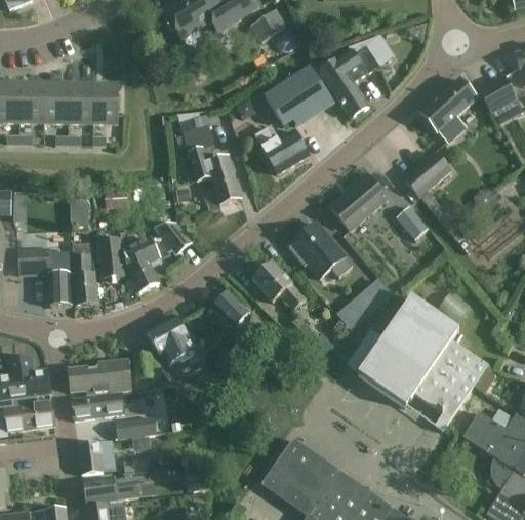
[(5,0),(9,9),(32,0),(5,0)]
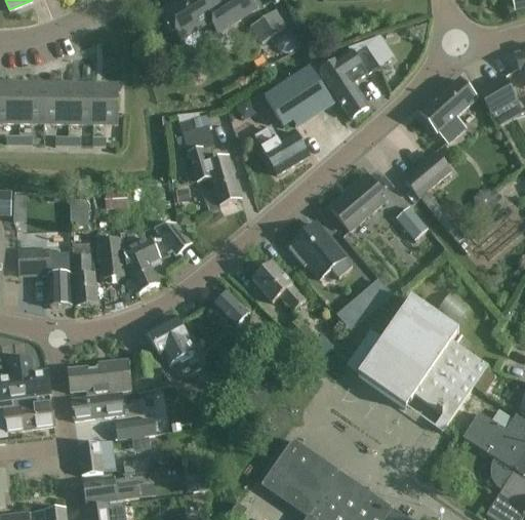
[(186,44),(191,45),(200,40),(201,34),(197,29),(211,20),(218,31),(255,7),(250,0),(176,0),(163,8),(182,38),(186,44)]
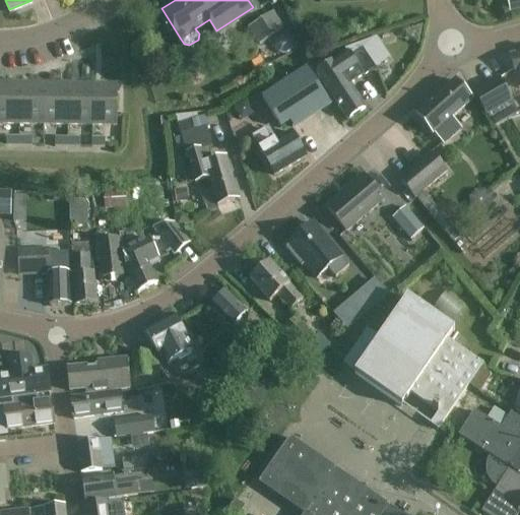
[(247,23),(258,42),(284,24),(273,7),(259,15),(259,16),(247,23)]
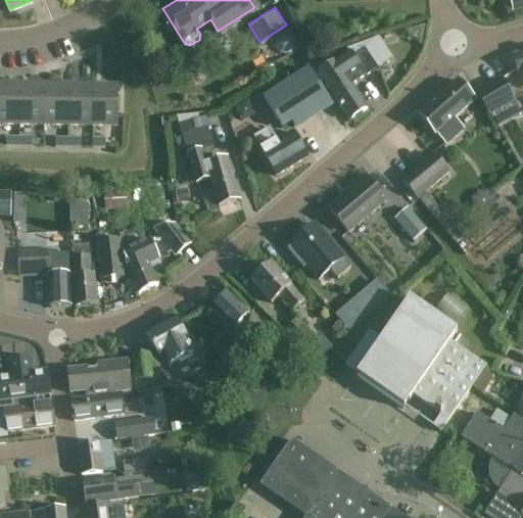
[(319,69),(349,116),(367,104),(350,79),(364,71),(365,73),(377,64),(361,41),(319,69)]
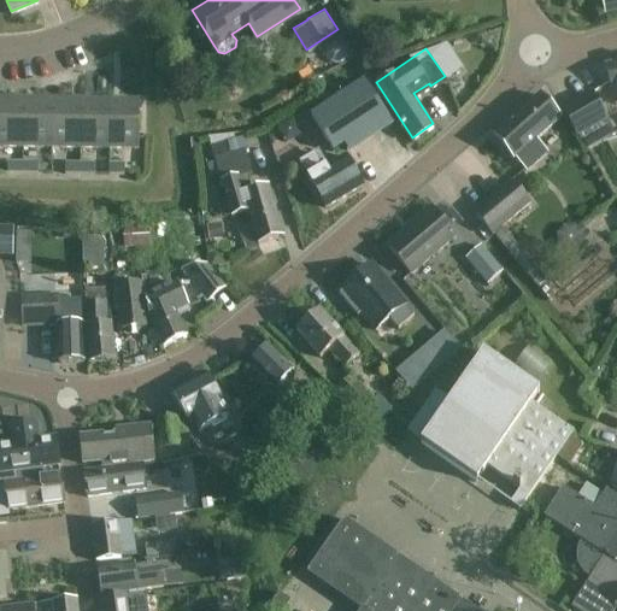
[(616,59),(605,63),(616,100),(616,99),(616,59)]
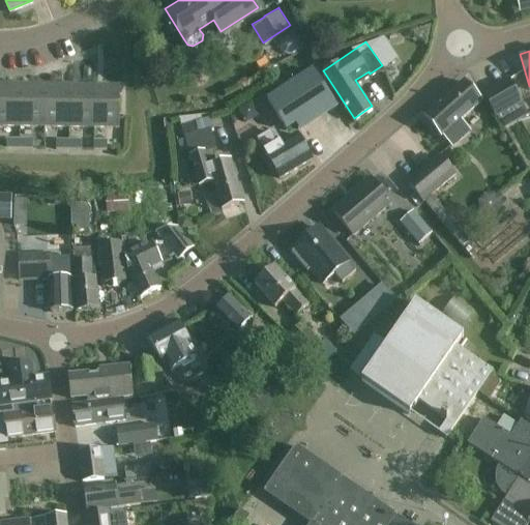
[(266,96),(287,127),(295,122),(297,126),(336,100),(313,65),(266,96)]
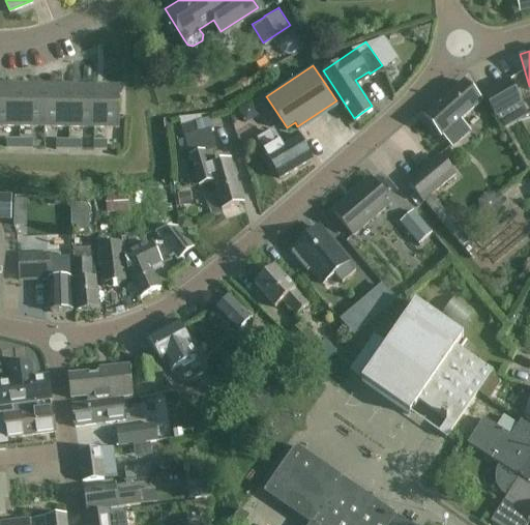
[(481,90),(503,126),(528,111),(522,100),(523,99),(508,75),(481,90)]
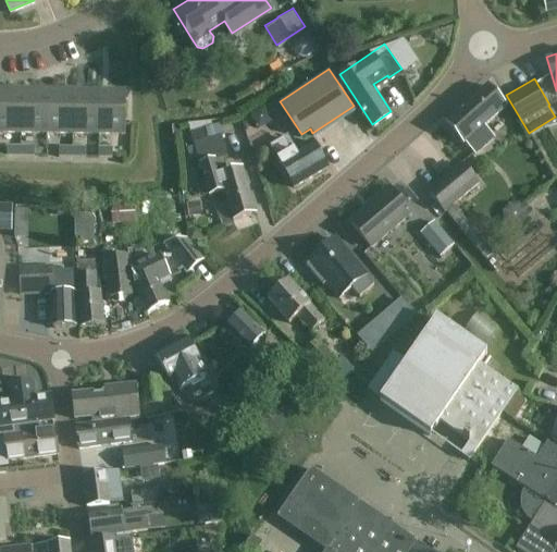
[(462,138),(475,152),(495,135),(486,124),(491,121),(487,118),(506,101),(487,81),(447,118),(465,137),(462,138)]
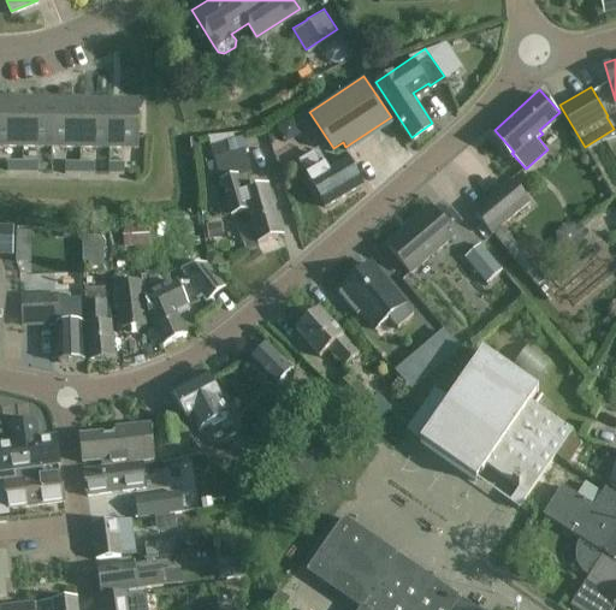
[(0,142),(23,143),(23,94),(0,94),(0,142)]
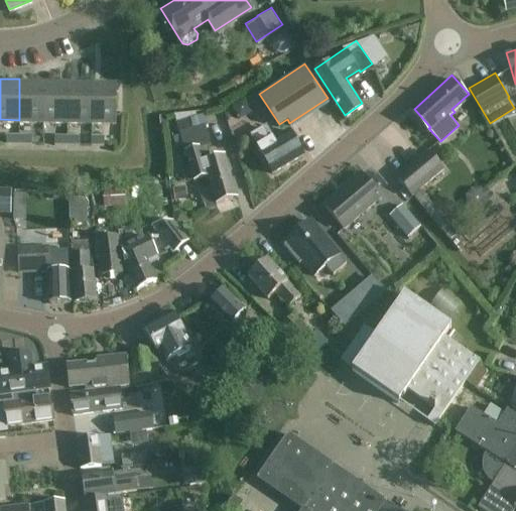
[(19,120),(43,120),(43,80),(19,79),(19,120)]
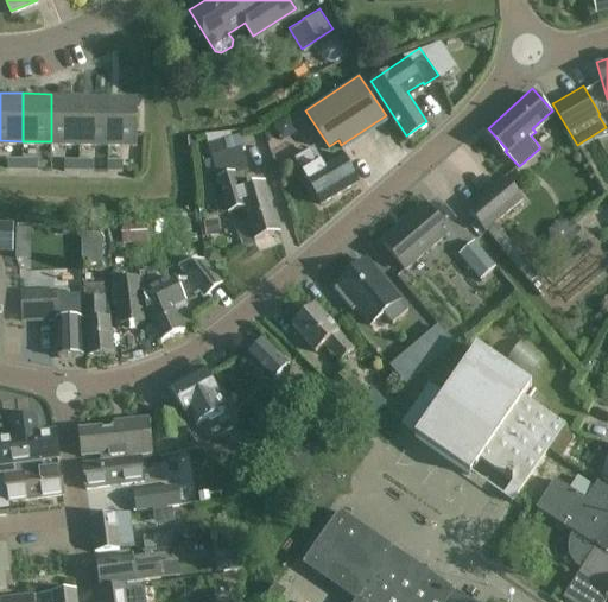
[(51,141),(80,141),(80,94),(51,94),(51,141)]
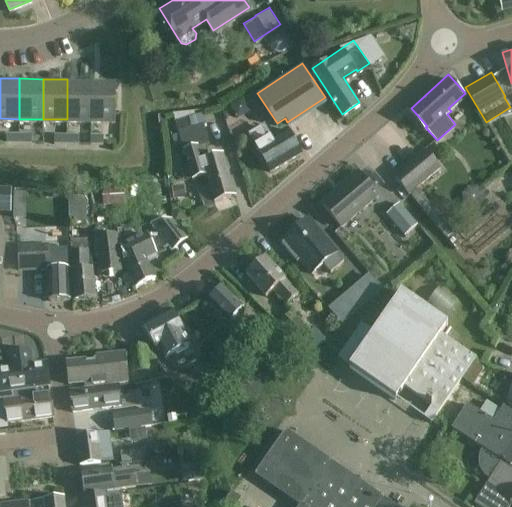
[(67,119),(90,120),(91,79),(67,79),(67,119)]
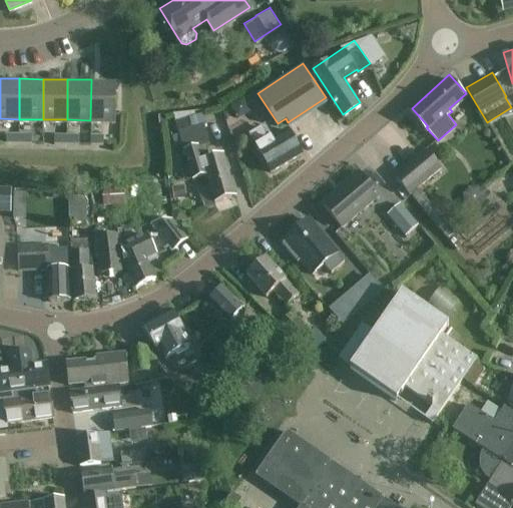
[(115,120),(116,80),(91,79),(90,120),(115,120)]
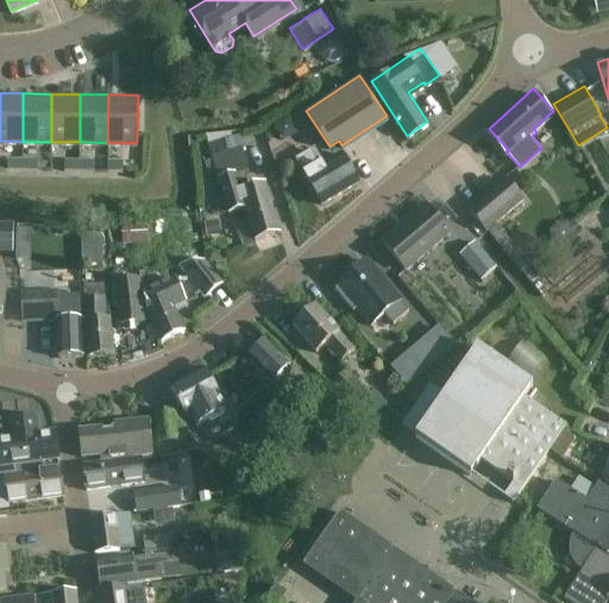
[(234,223),(239,237),(253,233),(255,236),(280,228),(265,178),(246,184),(243,171),(249,169),(240,142),(234,144),(231,132),(208,139),(219,176),(224,193),(214,195),(219,212),(228,209),(245,203),(250,218),(234,223)]
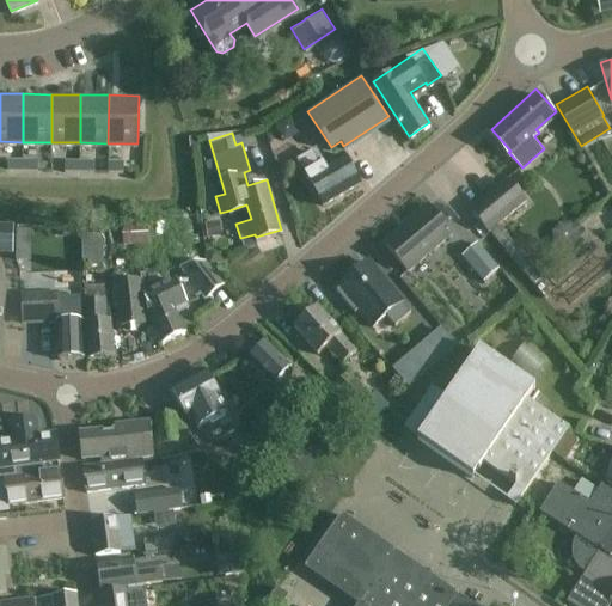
[(189,135),(190,146),(200,145),(197,134),(189,135)]
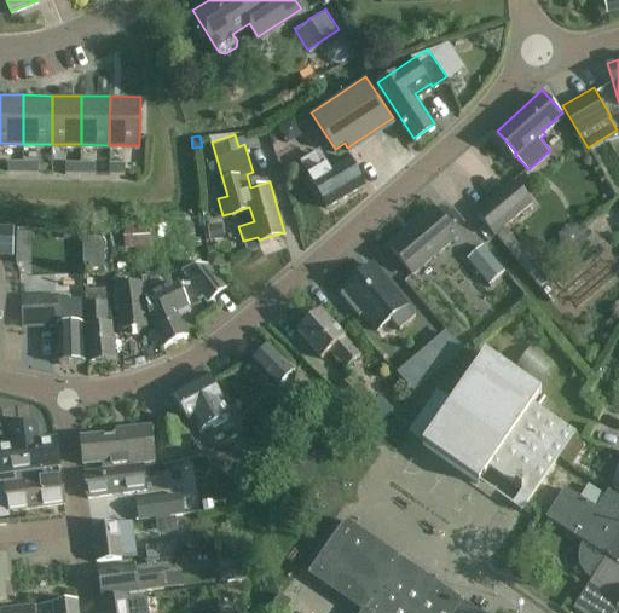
[(300,160),(327,203),(364,181),(346,154),(328,165),(318,149),(300,160)]
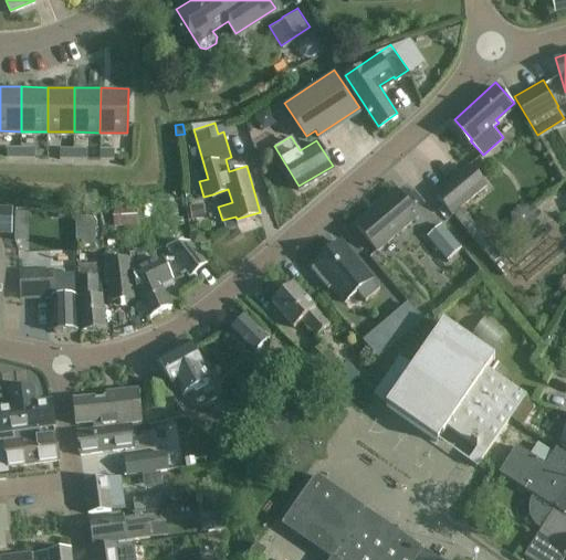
[(21,155),(21,144),(6,144),(6,155),(21,155)]
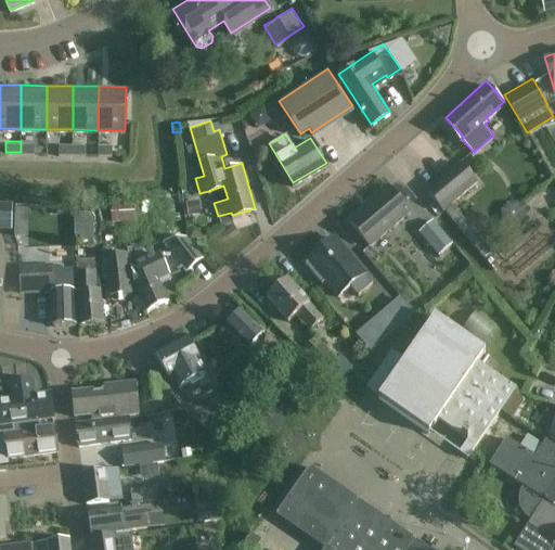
[(21,141),(21,152),(34,152),(34,141),(21,141)]
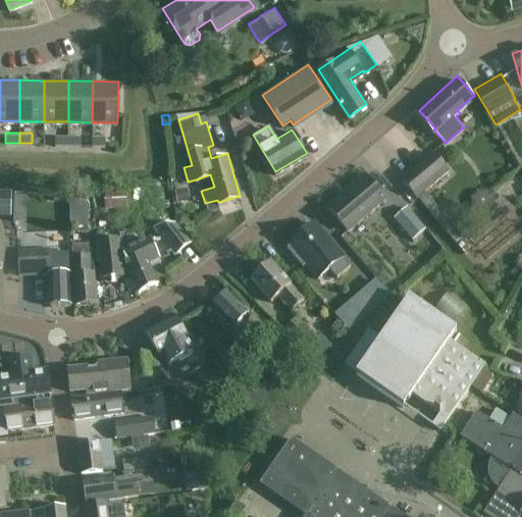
[(67,143),(67,134),(55,133),(55,142),(67,143)]
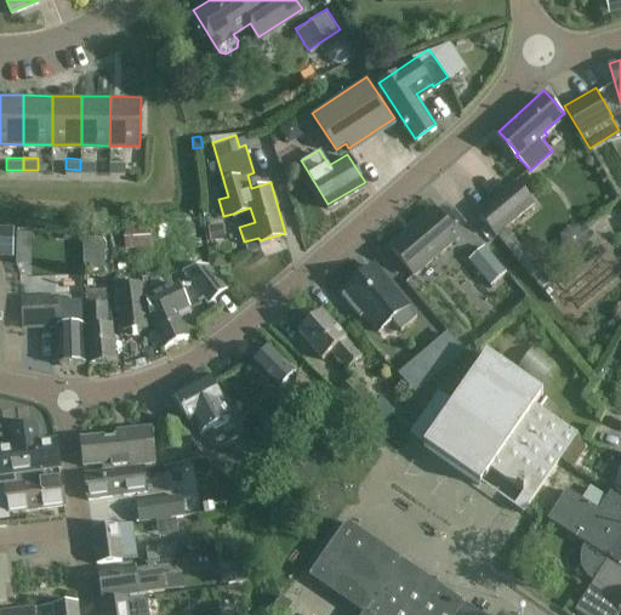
[(80,159),(80,170),(96,170),(96,159),(80,159)]
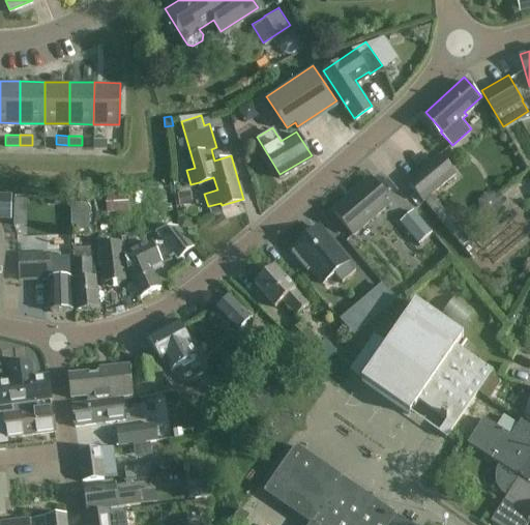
[(106,146),(107,137),(93,137),(93,146),(106,146)]
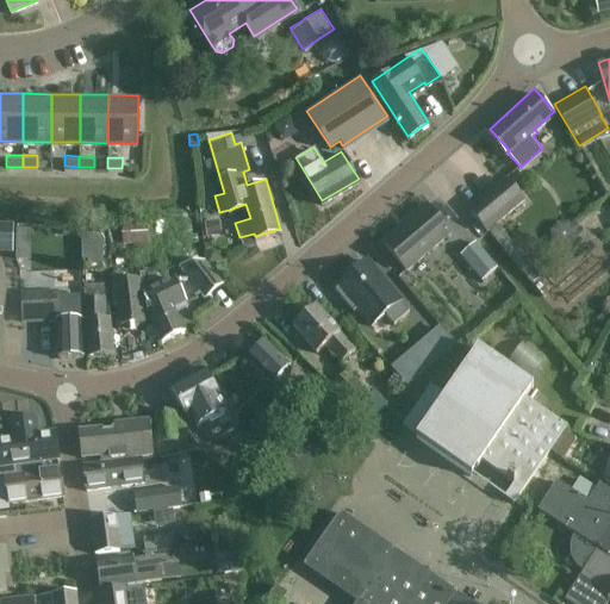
[(489,229),(530,281),(540,273),(497,220),(526,198),(505,175),(467,206),(487,230),(489,229)]
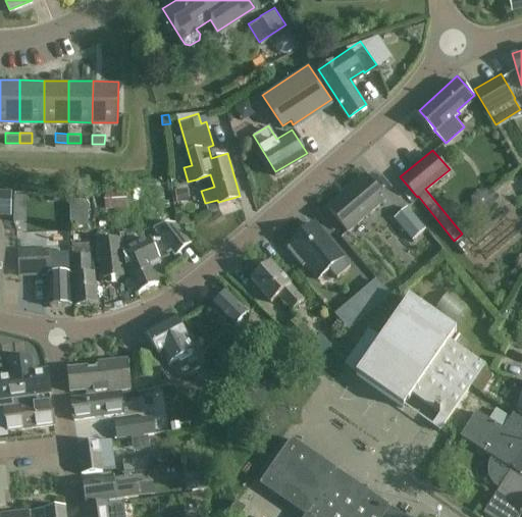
[(328,205),(348,228),(385,197),(364,171),(346,188),(348,189),(328,205)]
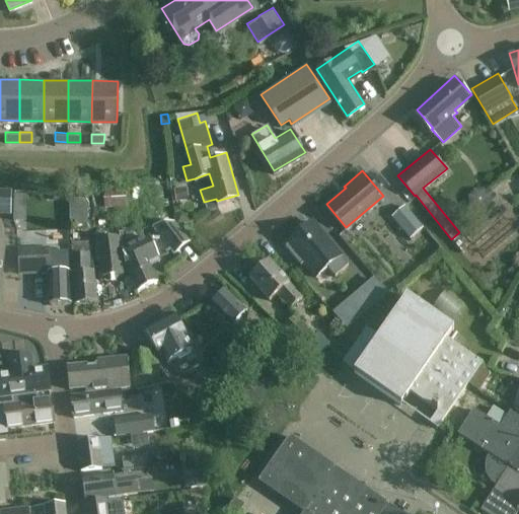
[(104,204),(126,204),(126,186),(103,186),(104,204)]
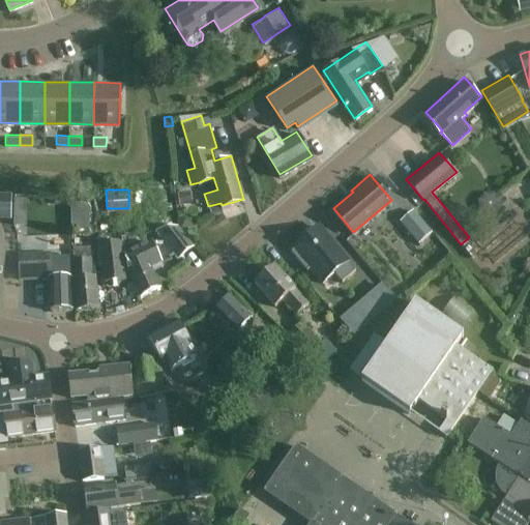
[(11,191),(0,191),(0,216),(11,216),(11,191)]
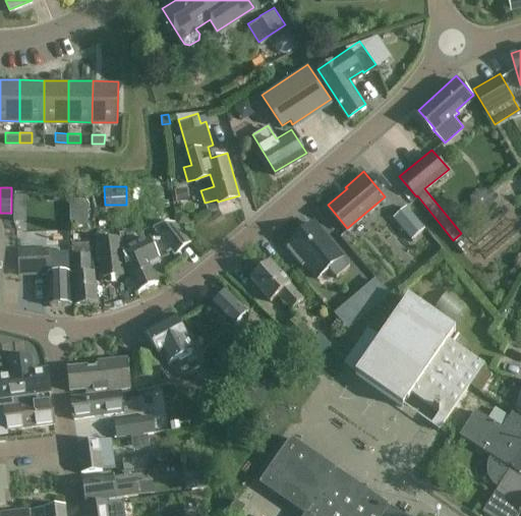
[(394,215),(411,235),(424,224),(407,204),(394,215)]
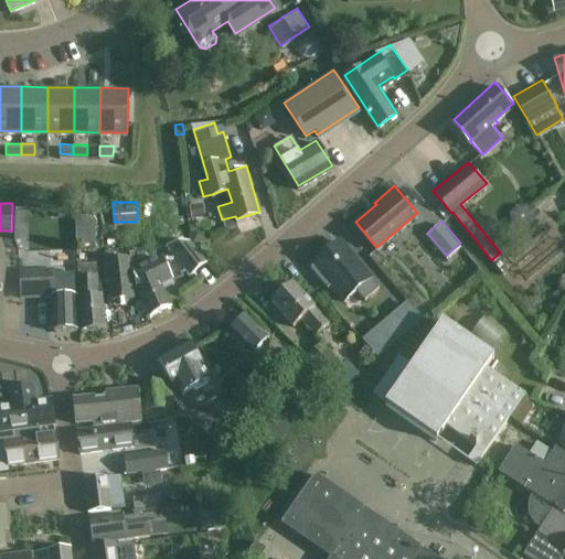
[(166,243),(189,272),(206,259),(189,237),(166,243)]
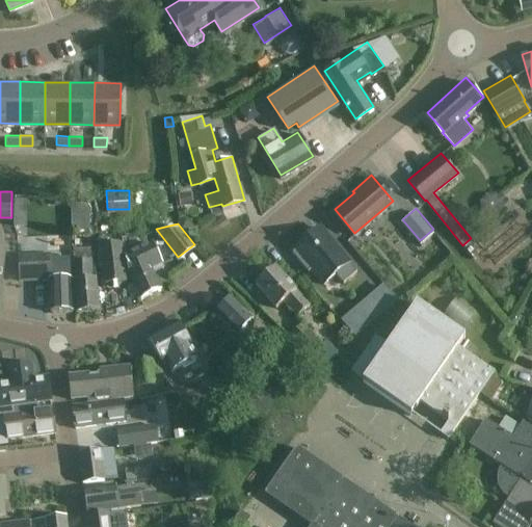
[(295,246),(296,247),(293,251),(310,269),(313,267),(324,281),(337,271),(345,281),(358,269),(320,225),(295,246)]
